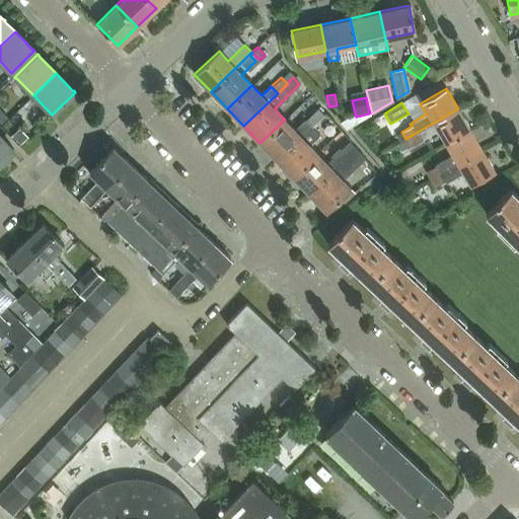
[(0,107),(0,122),(1,123),(8,116),(0,107)]
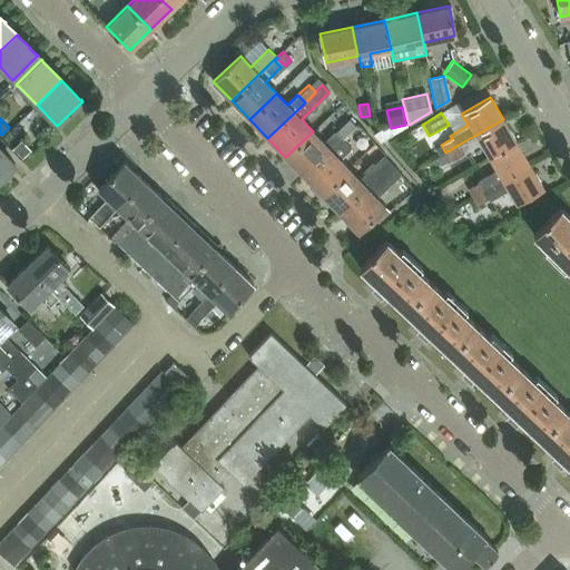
[(285,157),(303,176),(342,139),(355,126),(349,118),(323,141),(313,131),(285,157)]
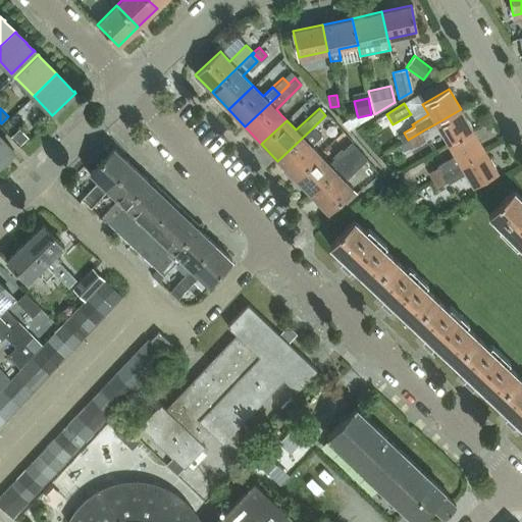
[(447,144),(472,129),(461,109),(434,124),(439,132),(447,144)]
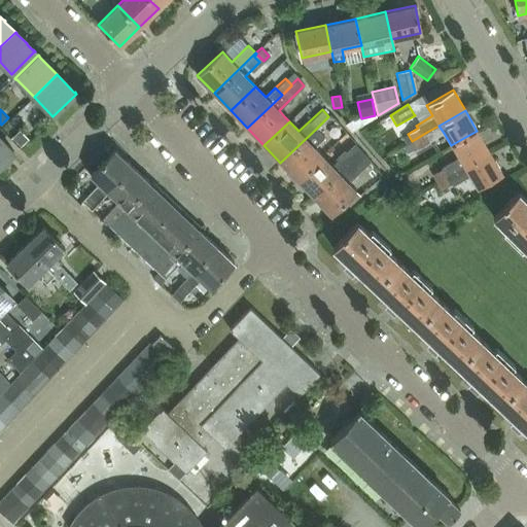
[(360,115),(357,116),(362,125),(376,117),(375,115),(361,118),(360,115)]
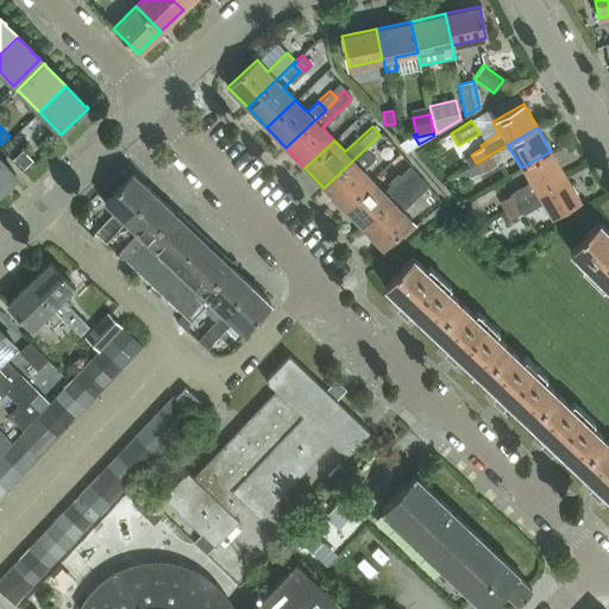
[(406,152),(419,144),(413,135),(399,144),(406,152)]
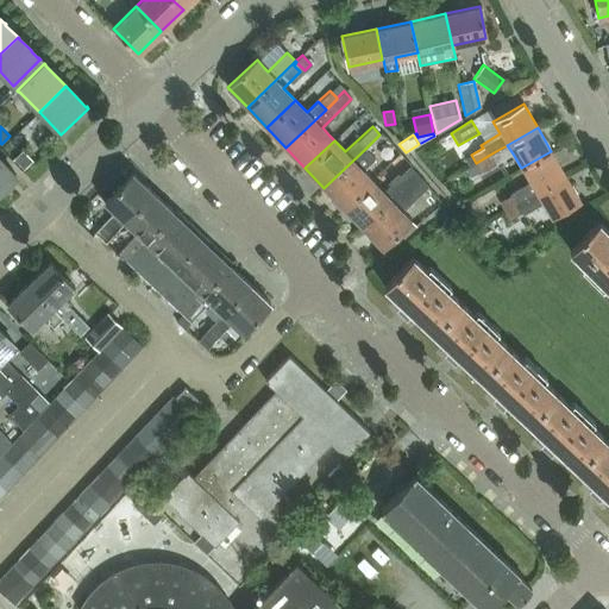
[(23,149),(14,158),(25,169),(33,159),(23,149)]
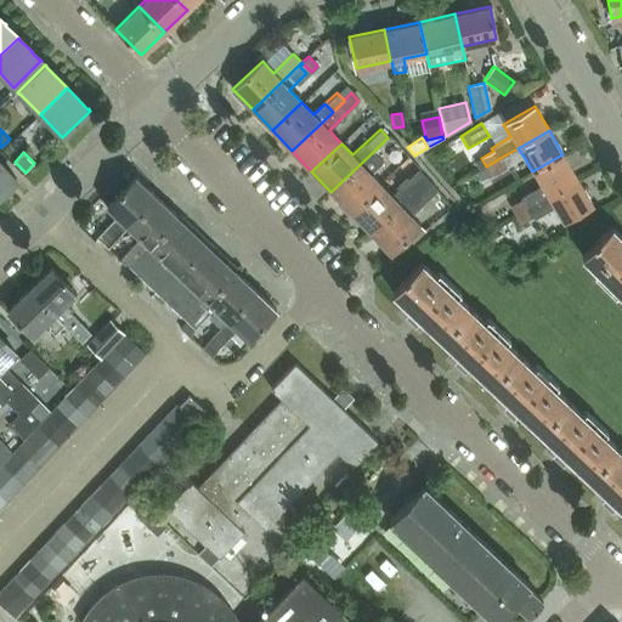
[(383,162),(373,152),(331,192),(351,211),(382,184),(371,174),(383,162)]
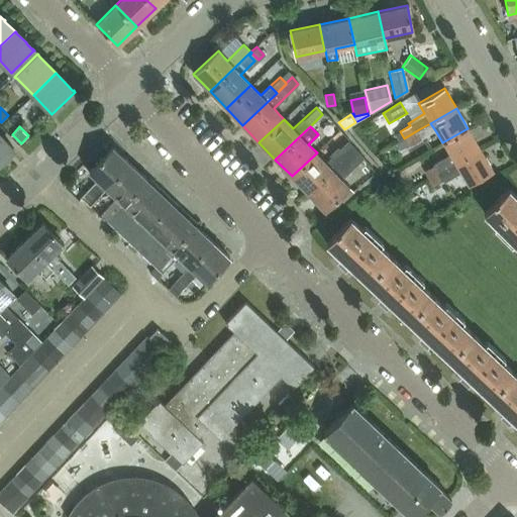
[(468,128),(442,142),(450,156),(434,165),(438,172),(480,148),(468,128)]
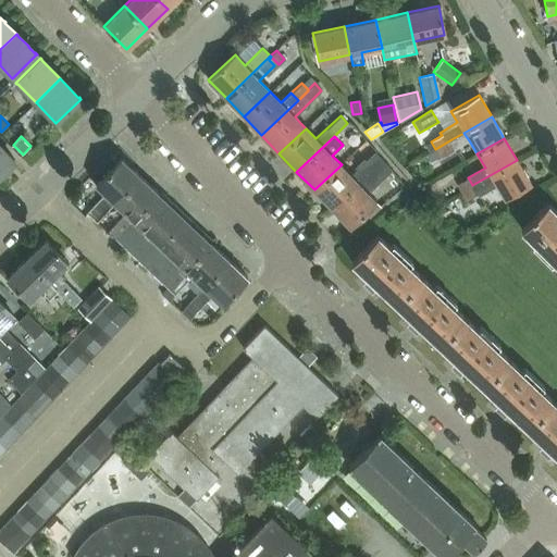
[(435,149),(441,156),(441,158),(456,148),(452,139),(435,149)]
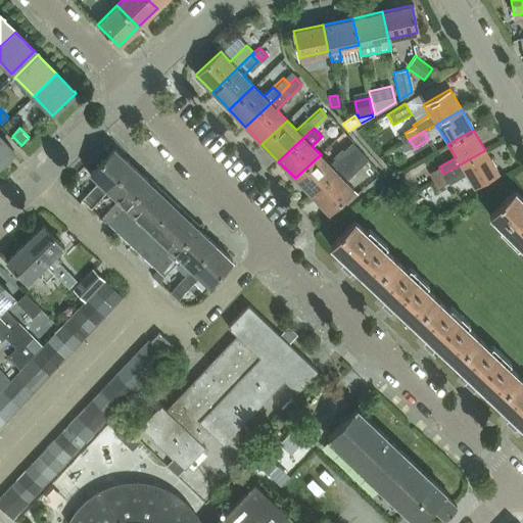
[(409,140),(405,133),(399,136),(403,142),(409,140)]
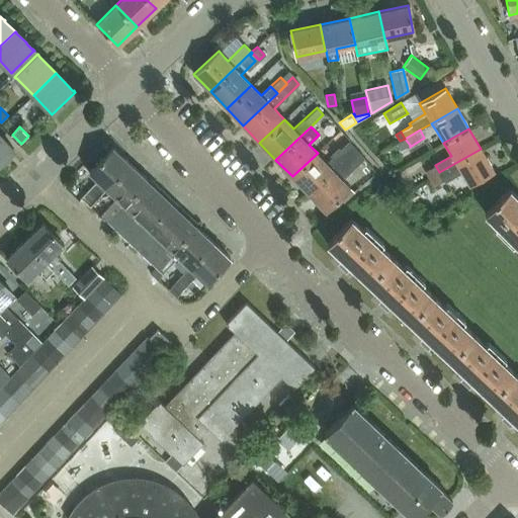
[(13,149),(0,135),(0,160),(11,149),(11,150),(13,149)]
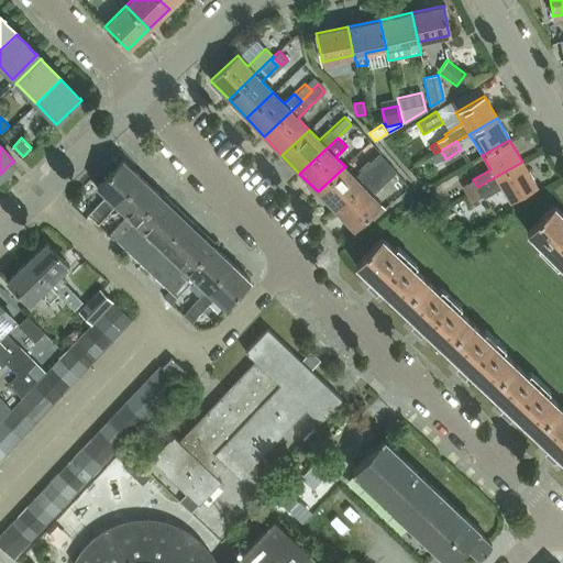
[(434,153),(430,156),(434,164),(445,157),(440,151),(434,153)]
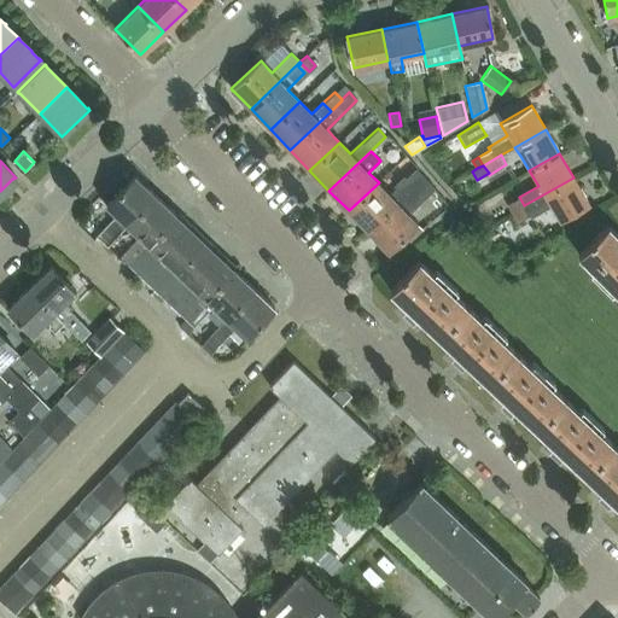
[(368,231),(425,179),(415,168),(389,193),(379,182),(349,210),(368,231)]
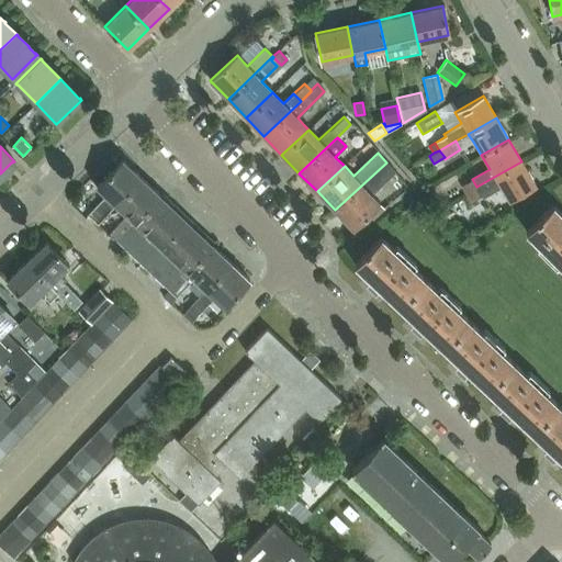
[(98,223),(116,204),(141,178),(122,159),(121,160),(111,171),(108,173),(108,175),(98,184),(97,186),(105,194),(88,214),(98,223)]
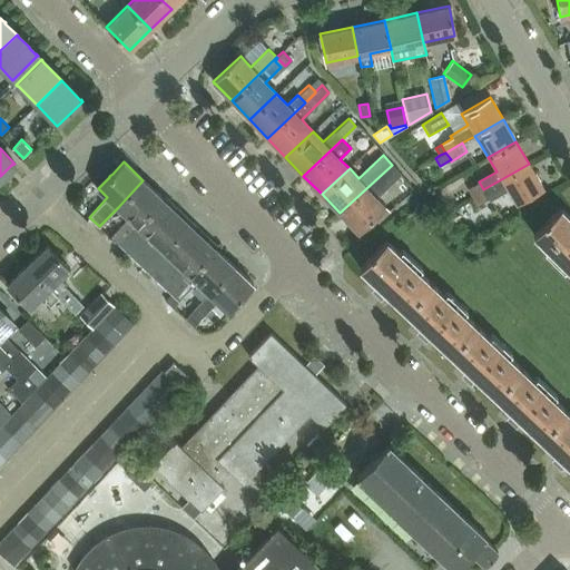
[(514,203),(516,202),(542,186),(529,164),(483,189),(489,198),(490,198),(490,199),(507,189),(514,203)]
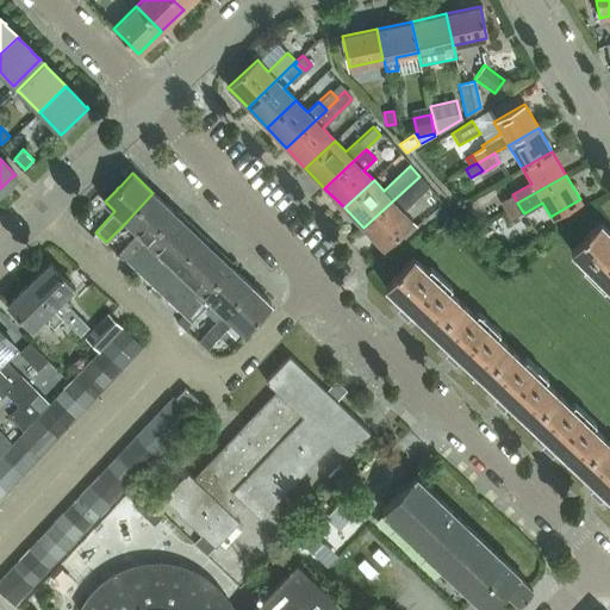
[(383,249),(391,241),(396,236),(412,221),(404,211),(430,186),(419,176),(363,228),(381,247),(383,249)]
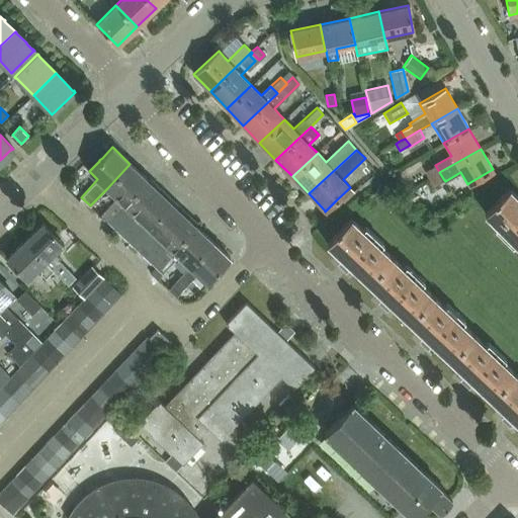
[(117,197),(100,216),(107,222),(147,180),(130,164),(107,188),(117,197)]
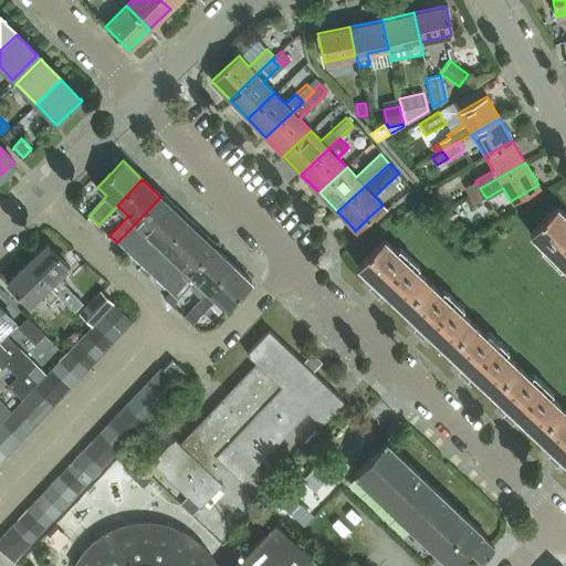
[(480,188),(475,180),(464,187),(469,195),(480,188)]
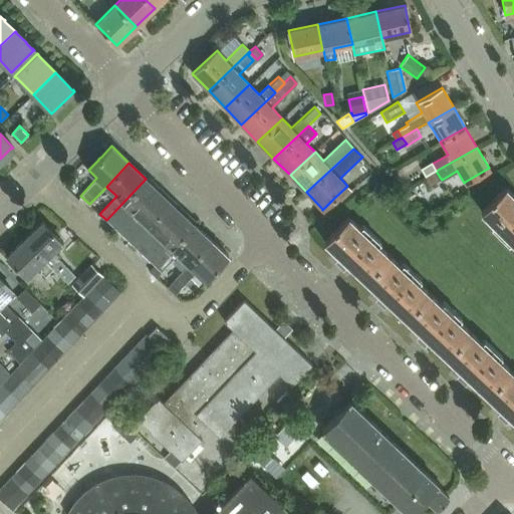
[(436,171),(426,177),(431,185),(441,179),(436,171)]
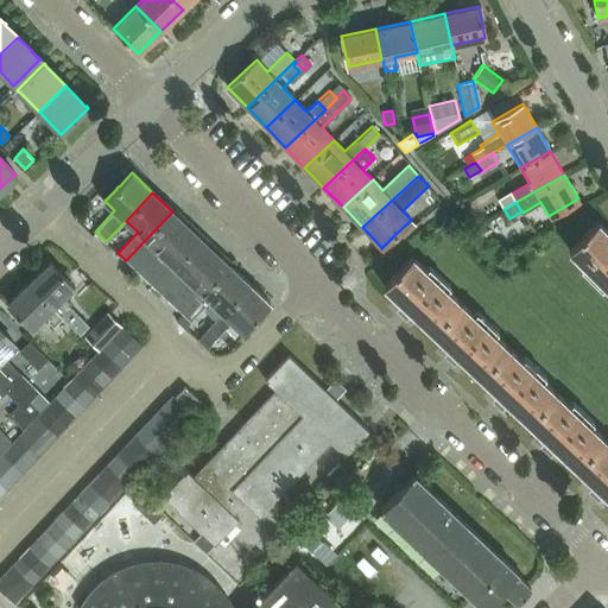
[(172,211),(126,260),(154,287),(201,238),(190,228),(192,226),(176,209),(173,211),(172,211)]
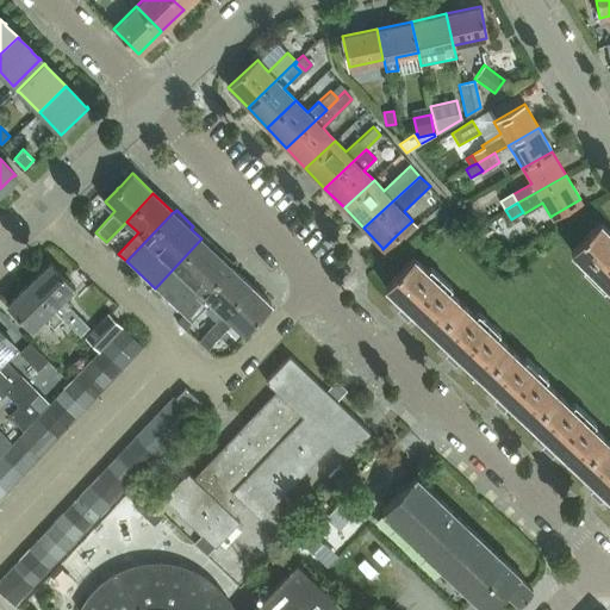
[(412,221),(396,236),(400,241),(417,226),(412,221)]
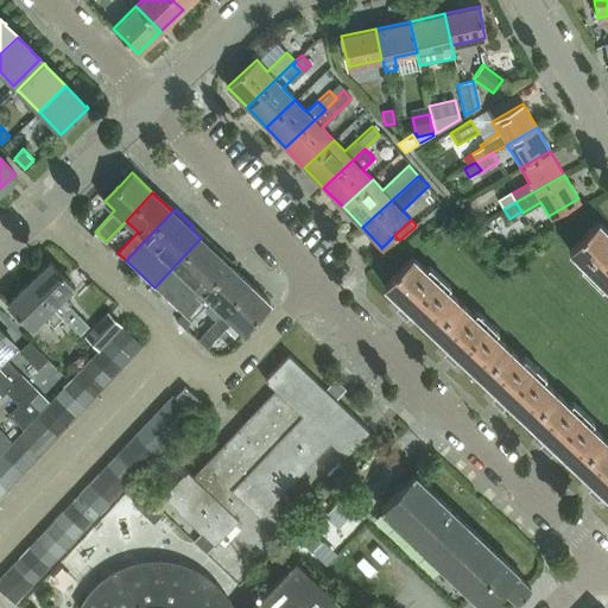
[(607,289),(607,230),(597,221),(569,249),(607,289)]
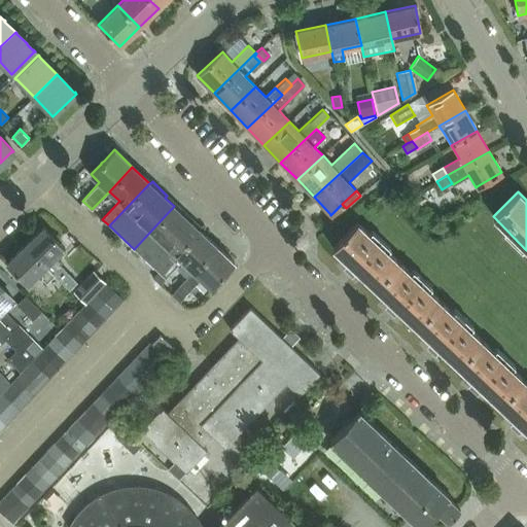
[(427,206),(419,195),(409,203),(418,213),(427,206)]
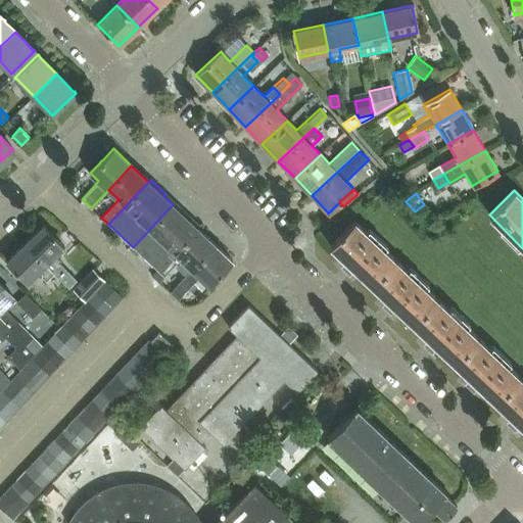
[(173,204),(133,247),(156,270),(197,227),(196,227),(198,225),(184,210),(182,212),(173,204)]
